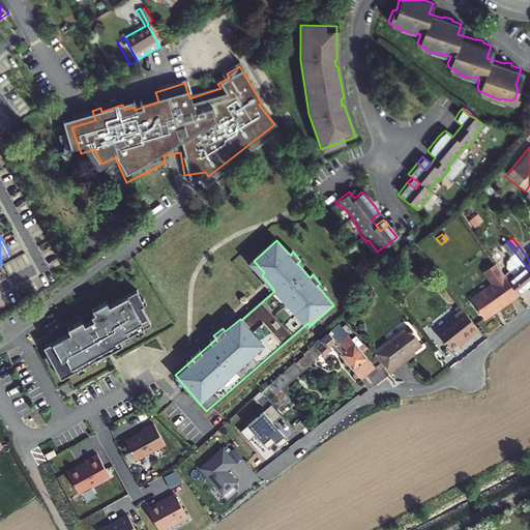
[(529,283),(529,270),(506,241),(499,246),(517,266),(520,269),(506,281),(519,293),(529,283)]
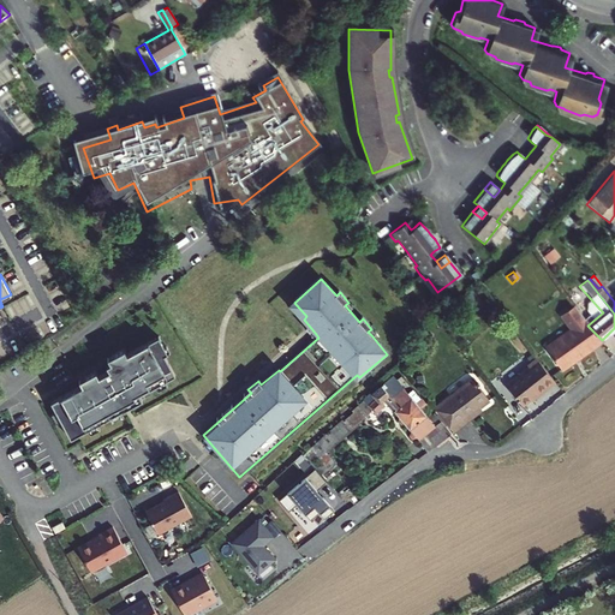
[(599,341),(587,326),(573,305),(560,315),(571,329),(544,348),(560,370),(599,341)]
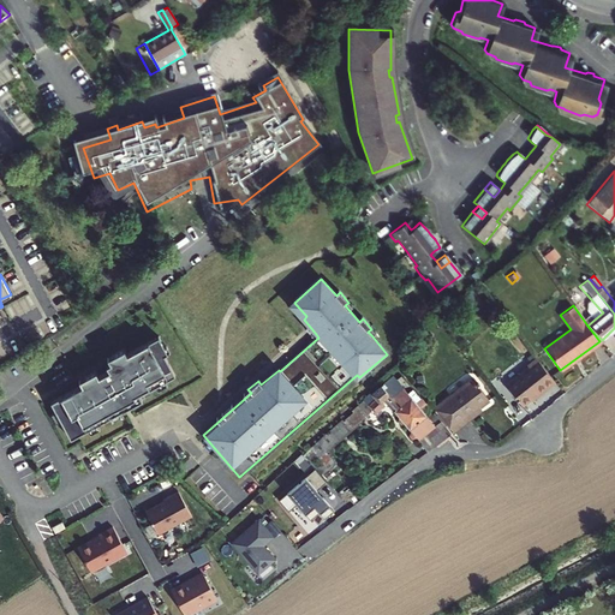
[(310,327),(306,329),(312,336),(316,334),(310,327)]
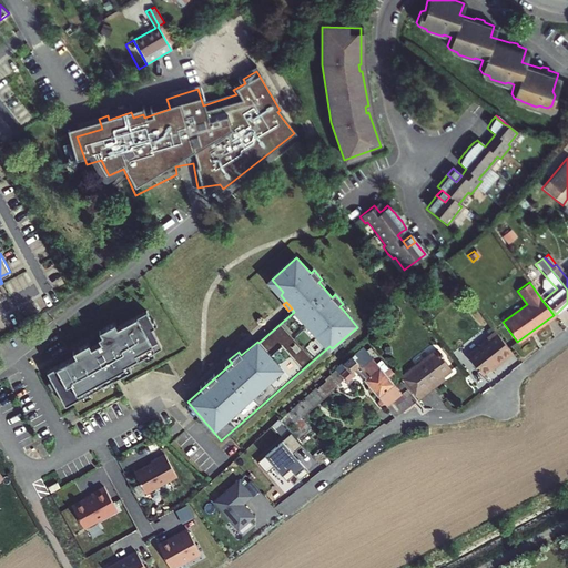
[(78,355),(44,374),(63,407),(101,386),(109,382),(112,379),(110,375),(124,367),(141,358),(150,353),(160,347),(151,334),(146,325),(150,323),(143,312),(114,328),(112,324),(101,330),(103,334),(99,337),(101,342),(89,348),(85,344),(74,351),(78,355)]
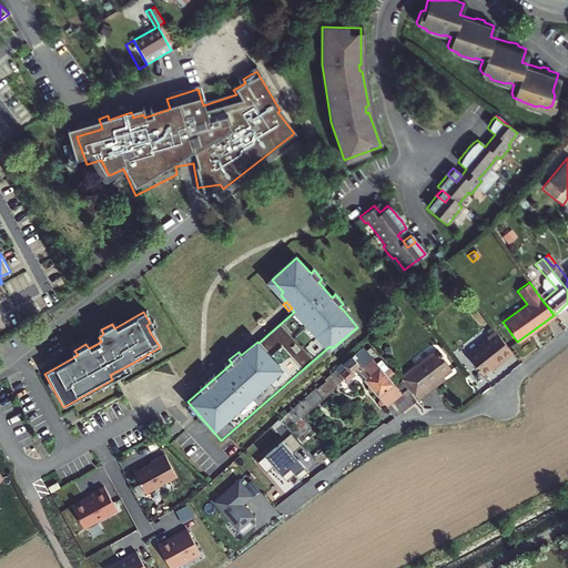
[(146,325),(151,334),(156,331),(151,322),(150,323),(146,325)]
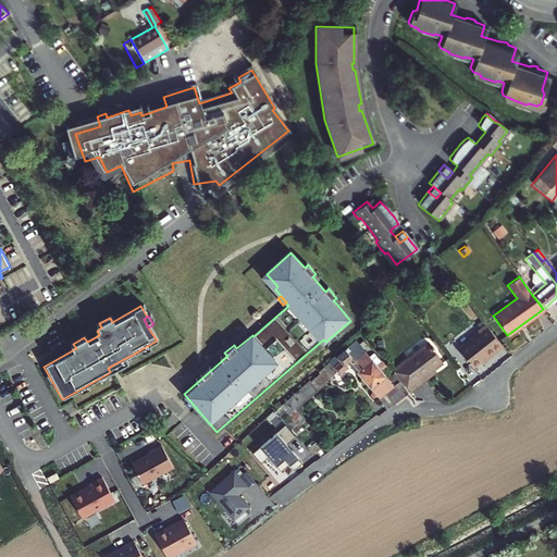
[(474,333),(455,348),(469,367),(485,354),(486,356),(499,345),(482,324),(473,331),(474,333)]
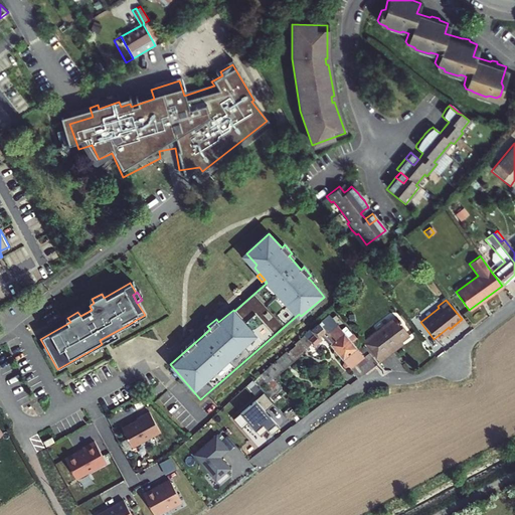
[(362,357),(350,342),(352,340),(351,338),(348,340),(331,318),(286,355),(291,362),(301,353),(300,352),(322,333),(330,342),(329,343),(342,361),(342,363),(344,366),(347,366),(348,368),(349,367),(358,378),(375,364),(366,353),(362,357)]
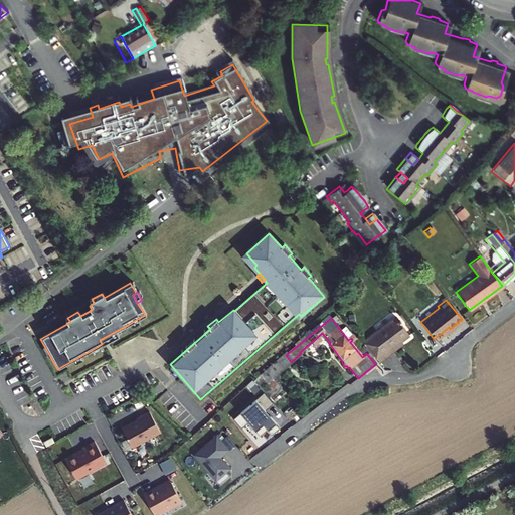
[(393,319),(361,344),(376,364),(388,354),(386,352),(398,342),(406,336),(393,319)]
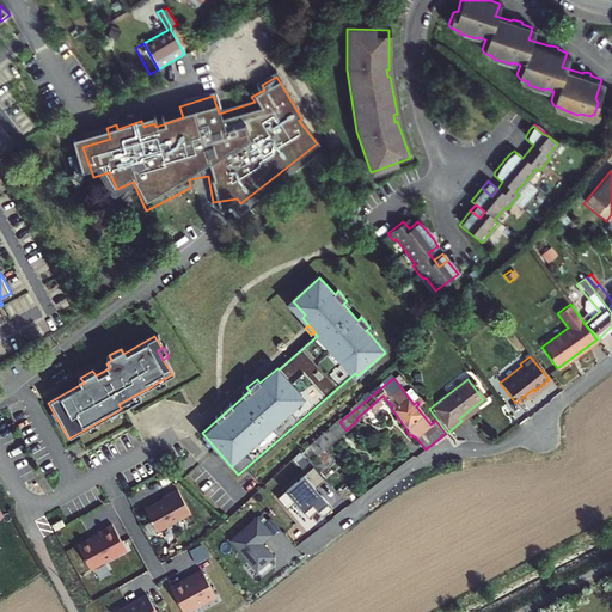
[(152,386),(154,391),(164,386),(161,380),(152,386)]
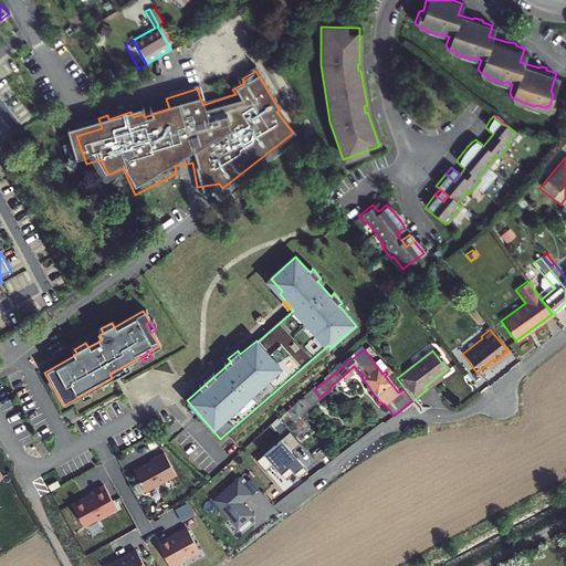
[(109,374),(112,378),(126,370),(124,366),(109,374)]
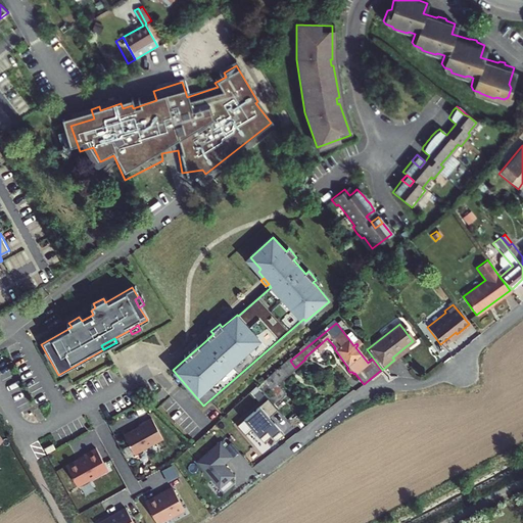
[(407,350),(405,347),(392,358),(394,360),(407,350)]
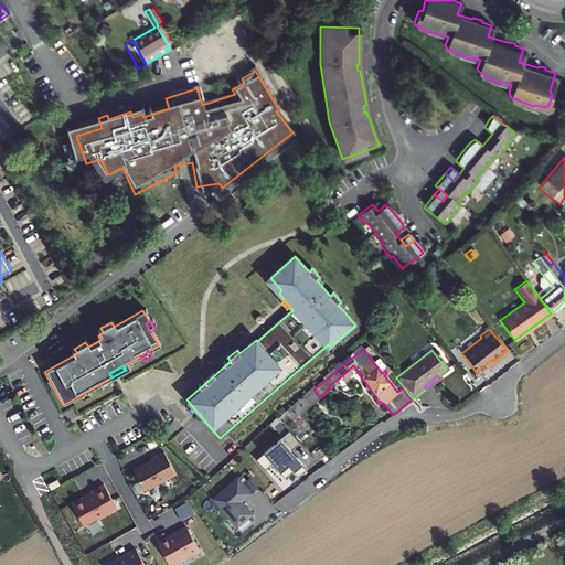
[(298,445),(288,433),(254,461),(264,471),(272,465),(284,479),(291,472),(297,479),(306,471),(295,458),(292,460),(288,455),(290,452),(298,445)]
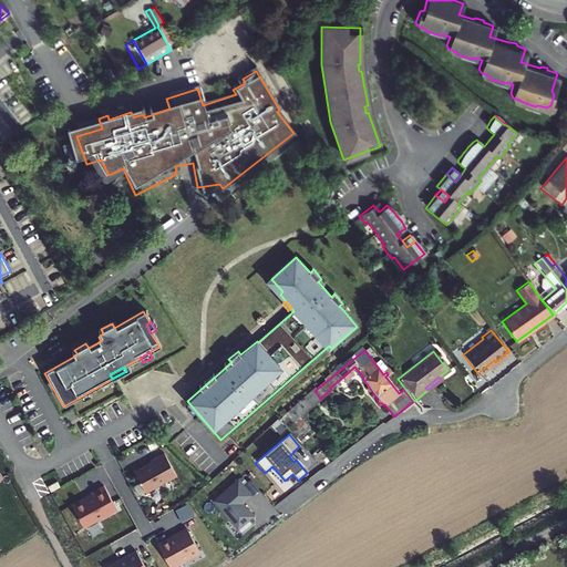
[(143,467),(133,473),(145,494),(175,476),(163,454),(150,462),(151,465),(145,467),(143,467)]
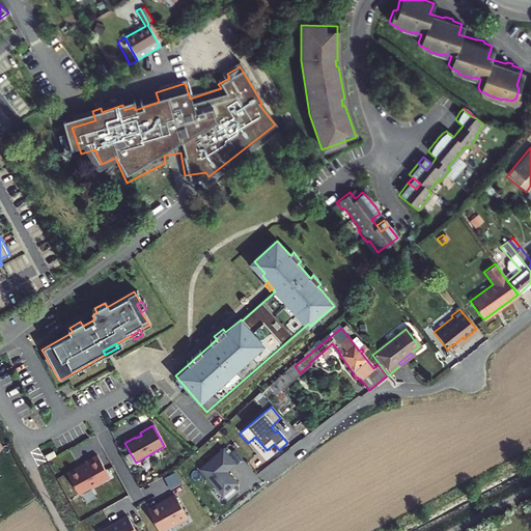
[(222,449),(199,470),(222,496),(236,483),(228,474),(227,475),(225,472),(226,471),(234,464),(222,449)]
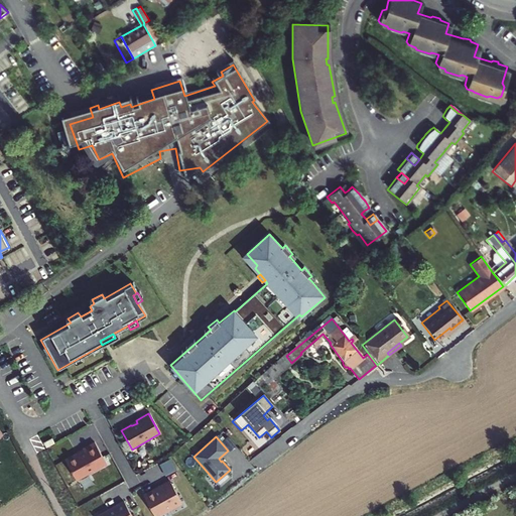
[(42,443),(45,448),(53,443),(50,438),(42,443)]
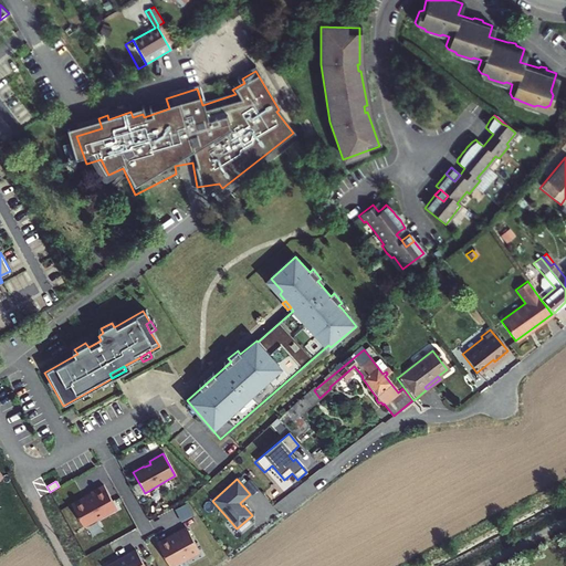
[(82,500),(70,506),(83,528),(115,510),(103,486),(88,494),(90,498),(84,500),(82,500)]
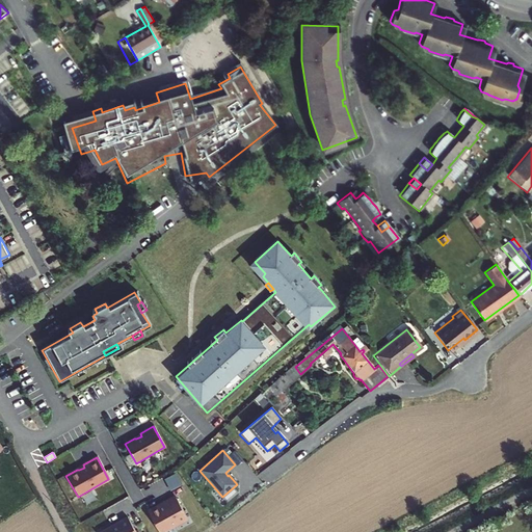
[(160,504),(148,511),(159,531),(176,531),(178,531),(174,525),(187,517),(176,498),(161,506),(160,504)]
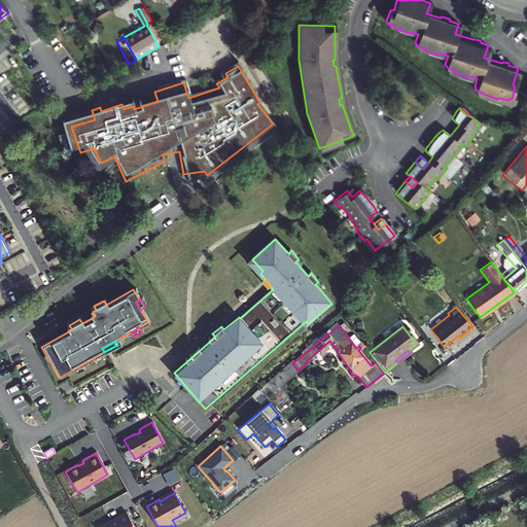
[(109,522),(100,526),(134,526),(126,513),(115,519),(115,520),(110,523),(109,522)]
